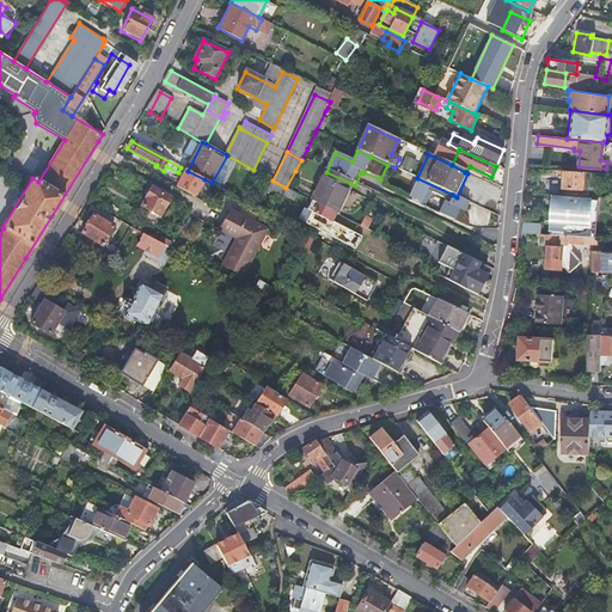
[(187,170),(177,188),(195,199),(204,179),(188,171),(187,170)]
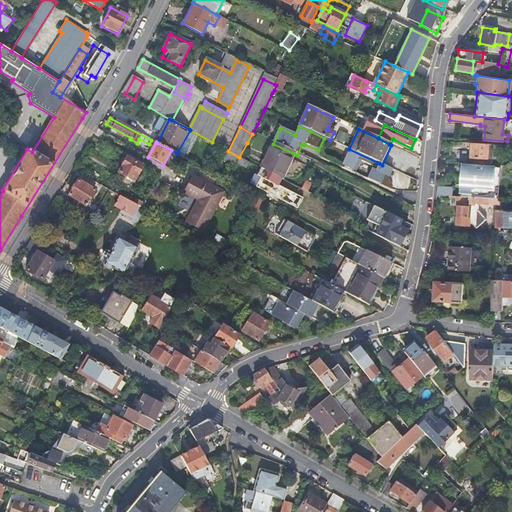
[(265,152),(288,164),(293,153),(273,144),(270,142),(265,152)]
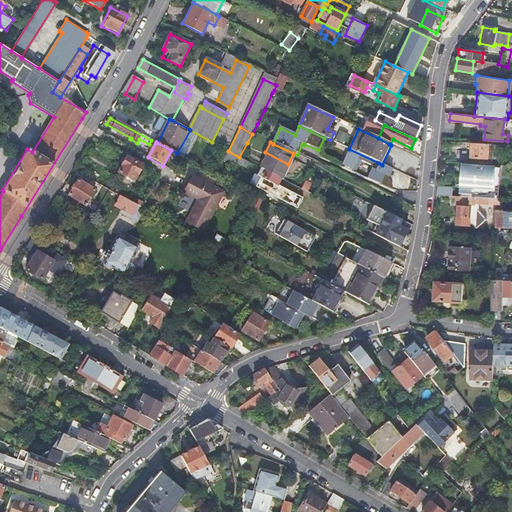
[(471,156),(474,157),(474,164),(491,165),(491,158),(500,158),(501,144),(472,142),(471,156)]
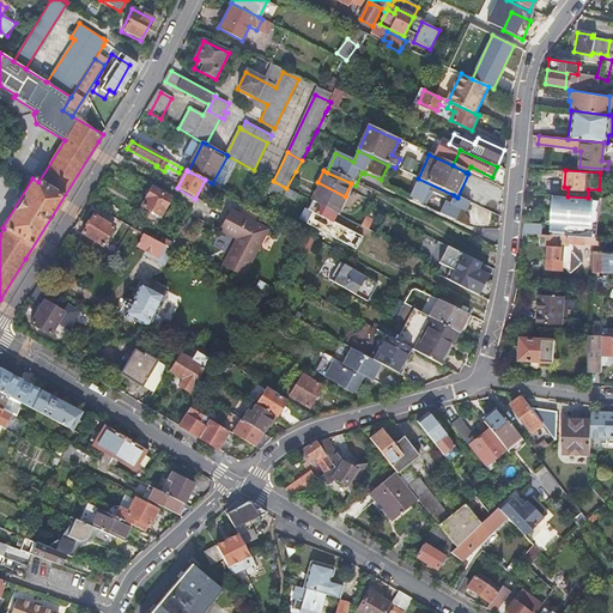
[(466,212),(469,202),(457,198),(454,195),(418,178),(410,198),(426,205),(432,193),(447,199),(439,214),(455,222),(460,210),(466,212)]
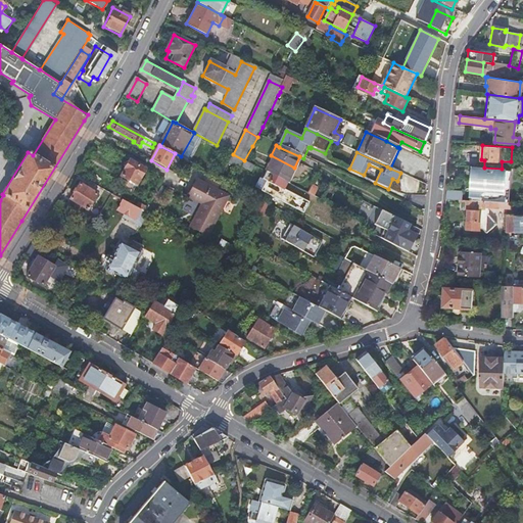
[(228,163),(239,171),(244,160),(233,154),(228,163)]
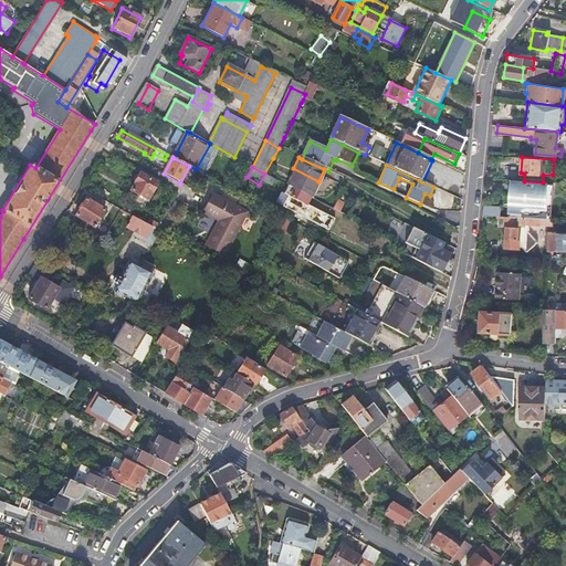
[(310,198),(318,181),(293,168),(285,185),(287,186),(310,197),(310,198)]
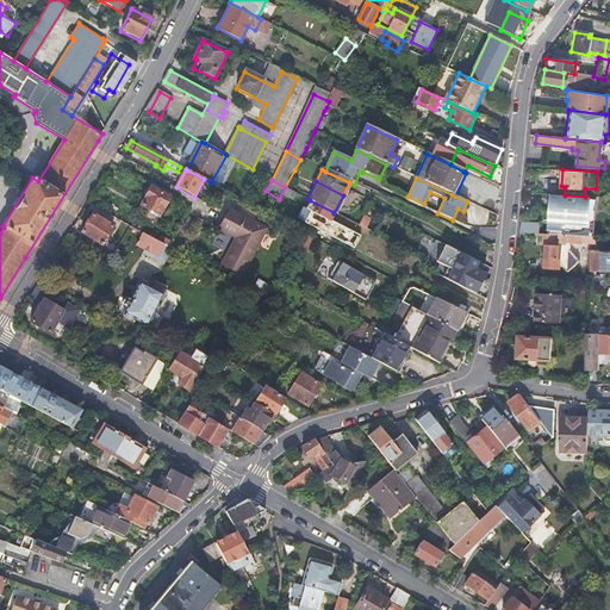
[(219,187),(209,206),(217,211),(228,192),(219,187)]
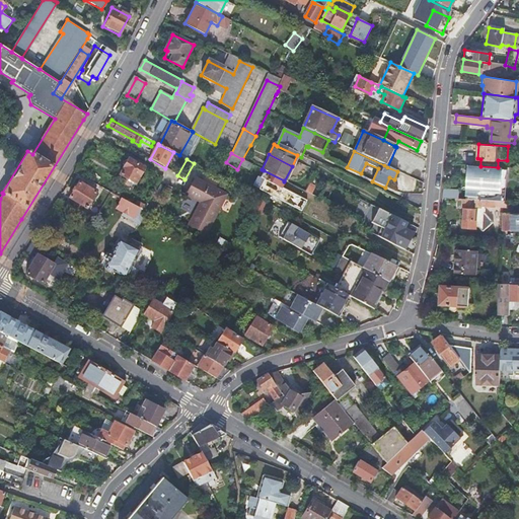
[(137,183),(145,168),(130,160),(121,175),(137,183)]
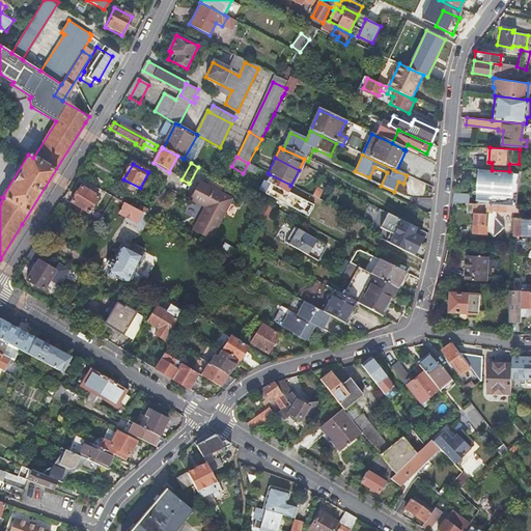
[(518,173),(485,171),(478,170),(476,203),(515,206),(518,173)]
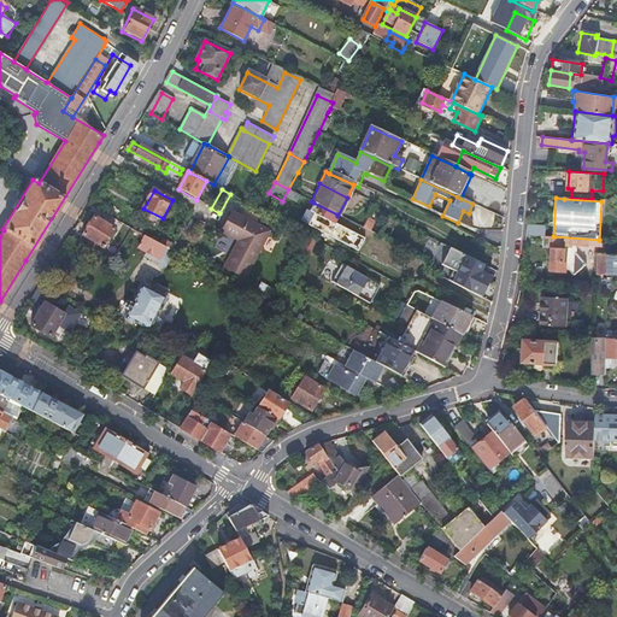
[(333,223),(338,215),(313,203),(309,211),(312,213),(306,224),(357,252),(363,239),(333,223)]
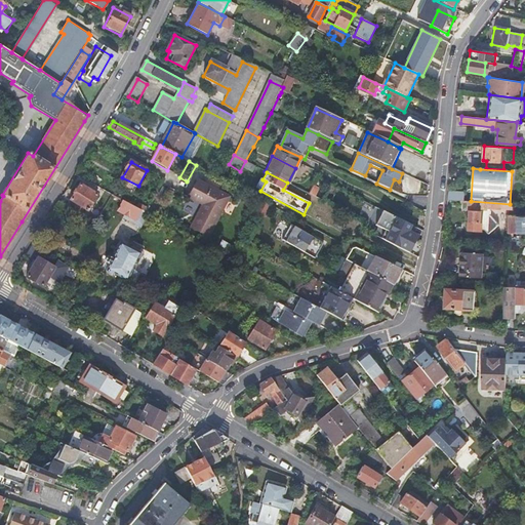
[(198,180),(189,199),(203,206),(191,229),(208,238),(230,198),(198,180)]
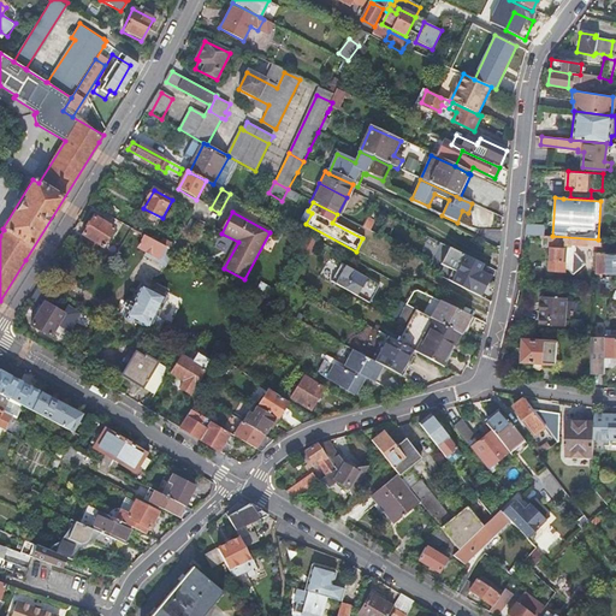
[(92,218),(81,236),(101,248),(112,229),(92,218)]
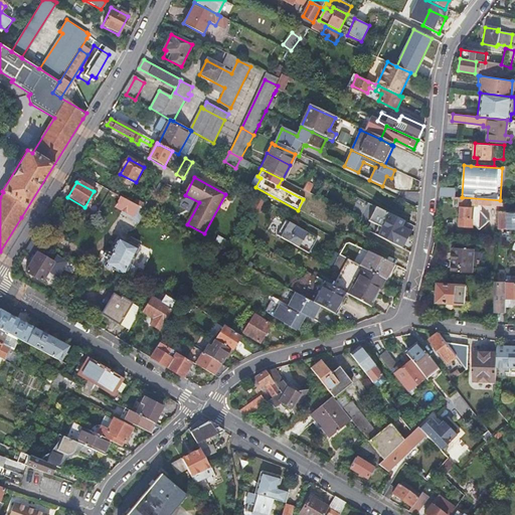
[(302,190),(309,193),(313,184),(306,182),(302,190)]
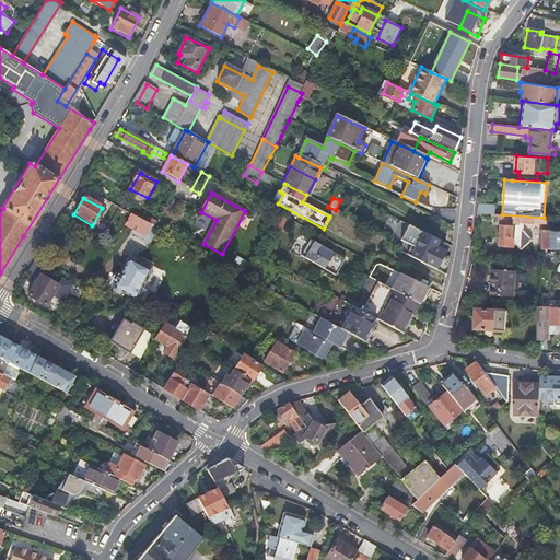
[(493,206),(477,205),(476,213),(493,214),(493,206)]
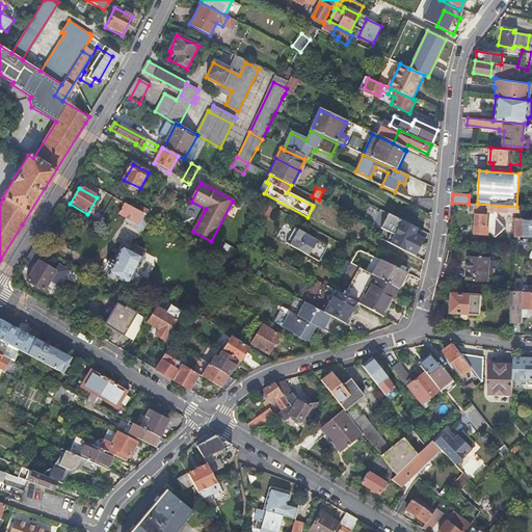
[(143,214),(126,204),(120,214),(127,218),(125,222),(136,229),(143,214)]
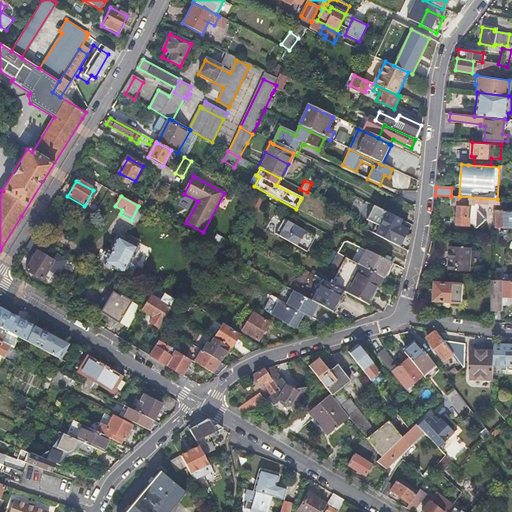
[(257,212),(264,200),(255,196),(249,208),(257,212)]
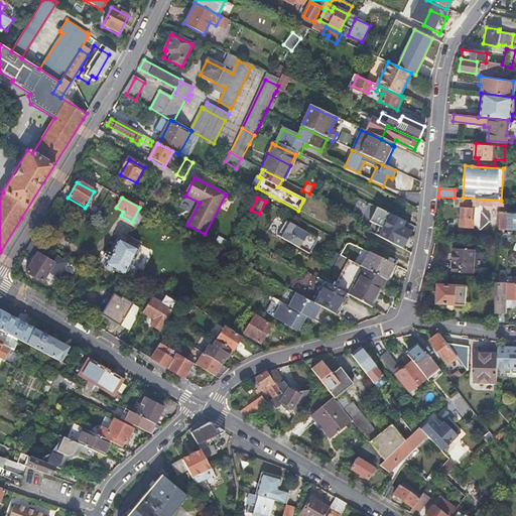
[(502,201),(459,198),(458,201),(454,201),(454,206),(458,206),(458,208),(460,208),(459,226),(471,227),(472,225),(476,226),(479,230),(490,221),(481,210),(481,206),(502,207),(502,201)]
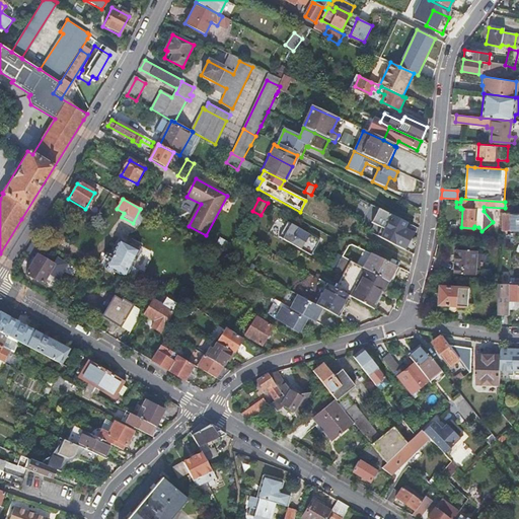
[(376,236),(404,250),(408,242),(404,241),(409,231),(403,229),(405,223),(377,209),(370,223),(380,228),(376,236)]
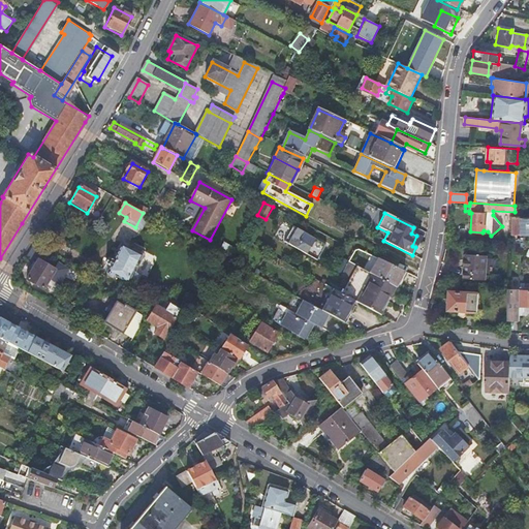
[(512,214),(511,230),(522,231),(522,214),(512,214)]
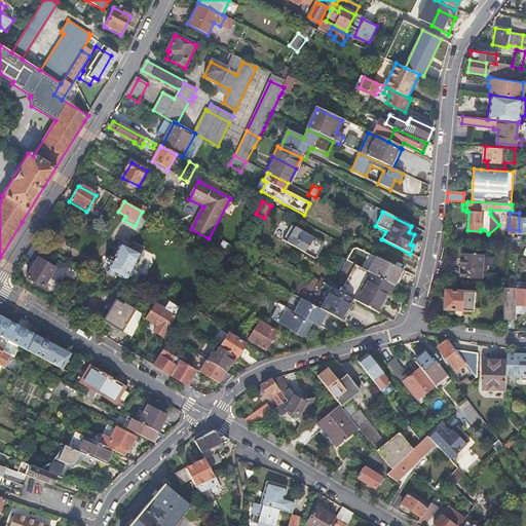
[(295,229),(287,242),(307,254),(314,239),(295,229)]
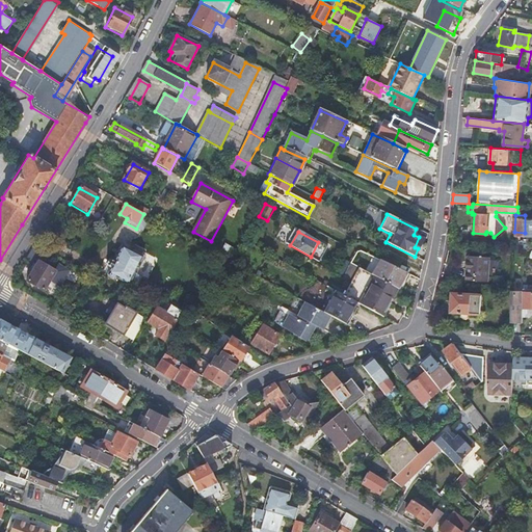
[(514,237),(514,245),(519,246),(519,250),(523,250),(524,237),(514,237)]
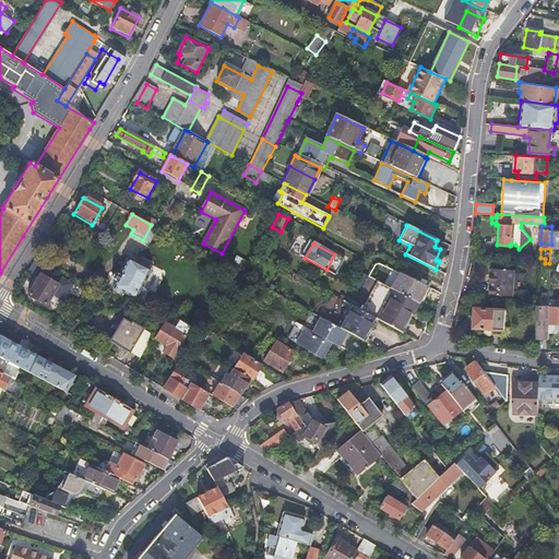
[(109,272),(108,275),(108,277),(118,283),(116,287),(132,297),(134,294),(141,297),(144,292),(143,287),(140,285),(150,268),(138,261),(137,262),(126,257),(117,273),(113,271),(109,272)]
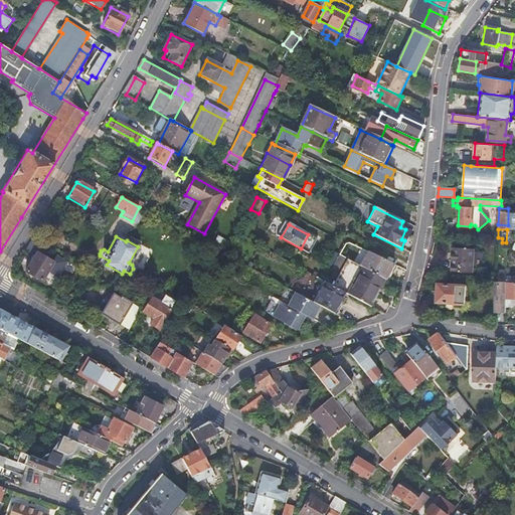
[(472,246),(452,246),(451,271),(471,271),(472,246)]
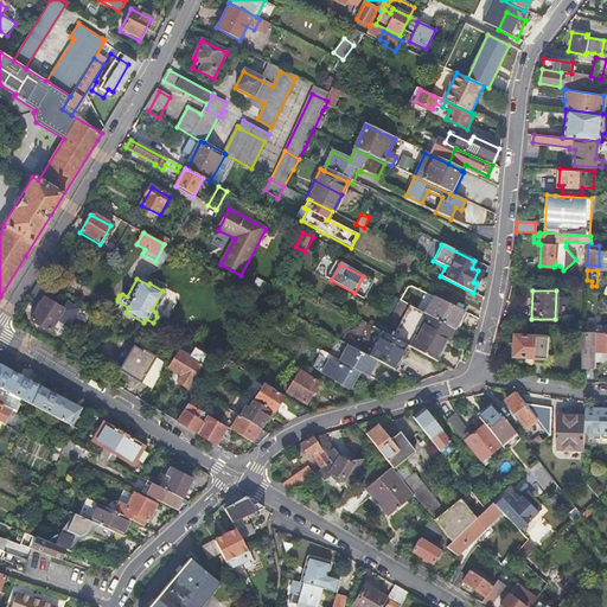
[(388,301),(383,312),(391,317),(400,301),(390,298),(388,301)]
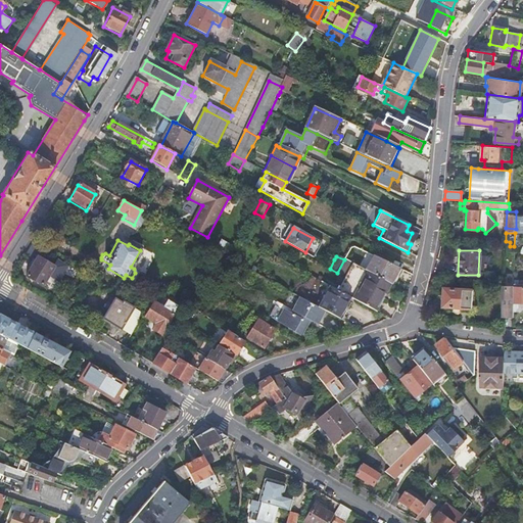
[(400,271),(398,269),(371,256),(363,271),(374,277),(389,285),(392,287),(400,271)]
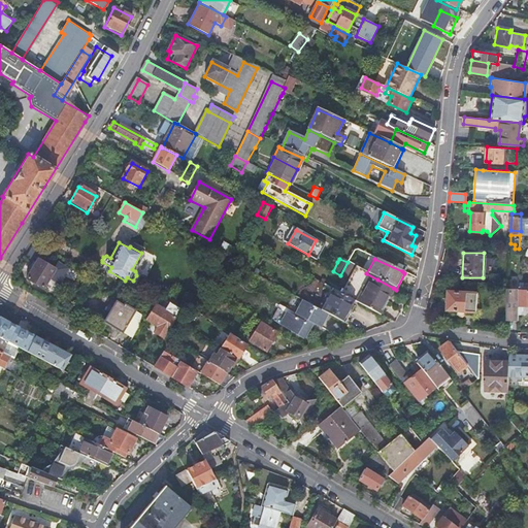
[(37,260),(25,278),(41,288),(53,269),(37,260)]
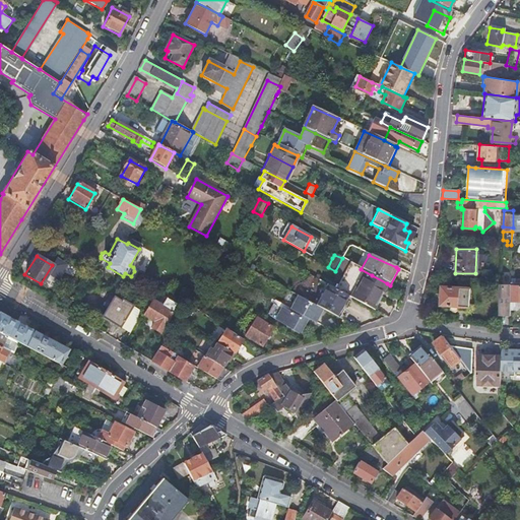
[(372,309),(387,283),(372,275),(361,269),(349,262),(334,288),(346,295),(372,309)]
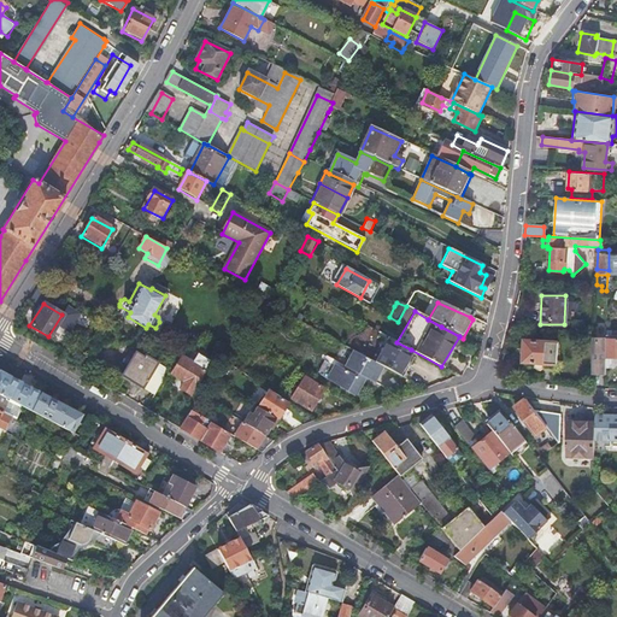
[(601,341),(595,341),(595,369),(605,369),(605,354),(605,335),(606,329),(598,328),(598,334),(601,334),(601,341)]
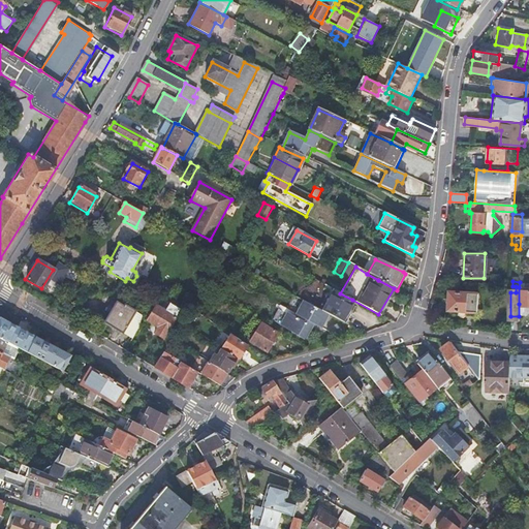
[(304,284),(297,298),(309,305),(316,292),(304,284)]
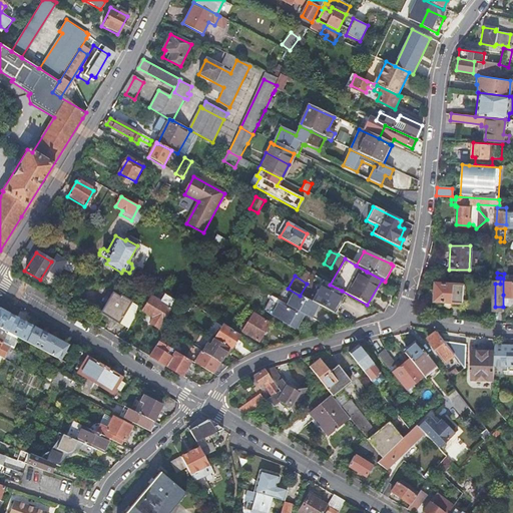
[(512,279),(503,279),(503,295),(512,295),(512,279)]
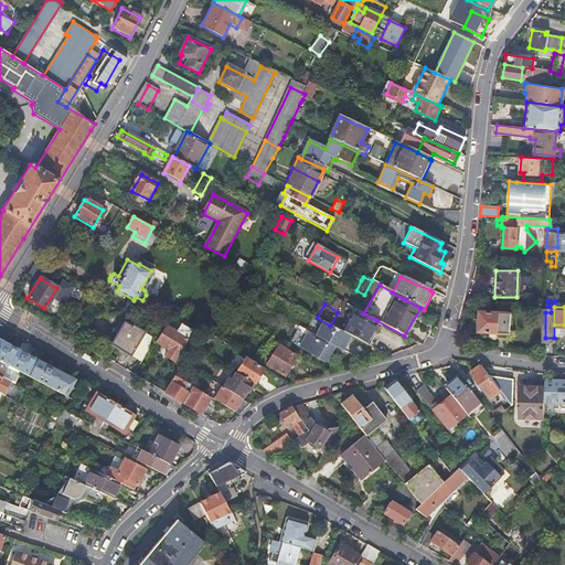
[(350,336),(364,344),(376,320),(363,313),(354,308),(342,332),(350,336)]
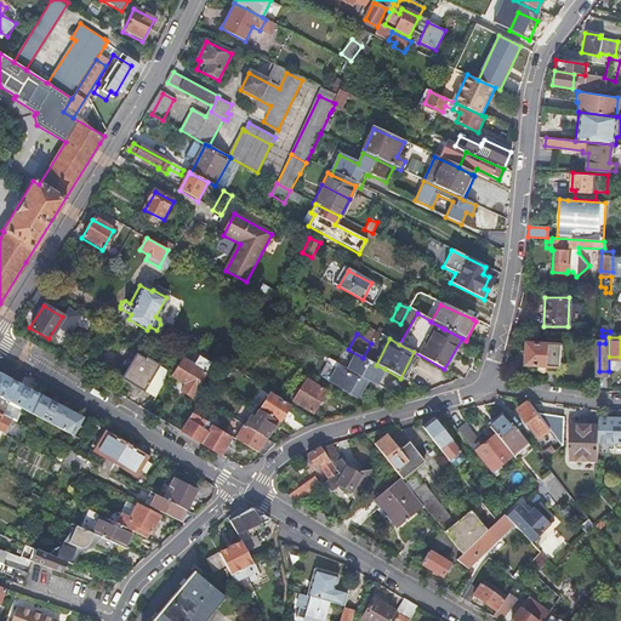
[(527,340),(525,363),(548,364),(548,371),(559,371),(563,366),(564,342),(527,340)]
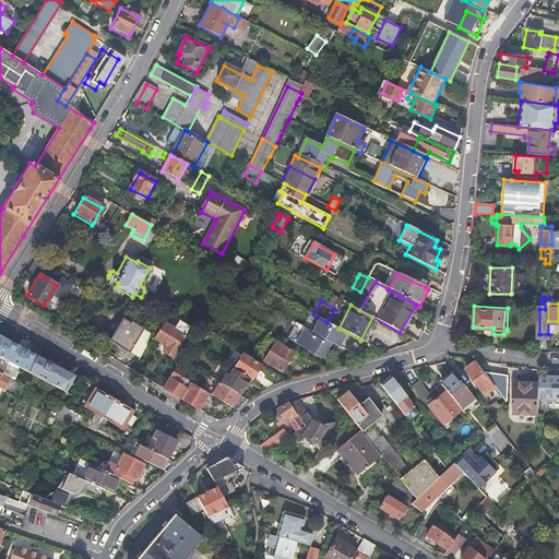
[(321,358),(328,345),(336,349),(346,332),(339,329),(326,322),(313,314),(311,313),(300,332),(292,329),(286,340),(321,358)]
